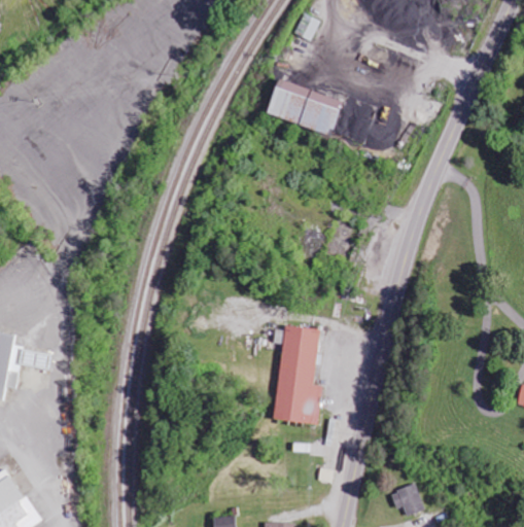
[(310,41),(319,21),(304,12),(293,33),(310,41)]
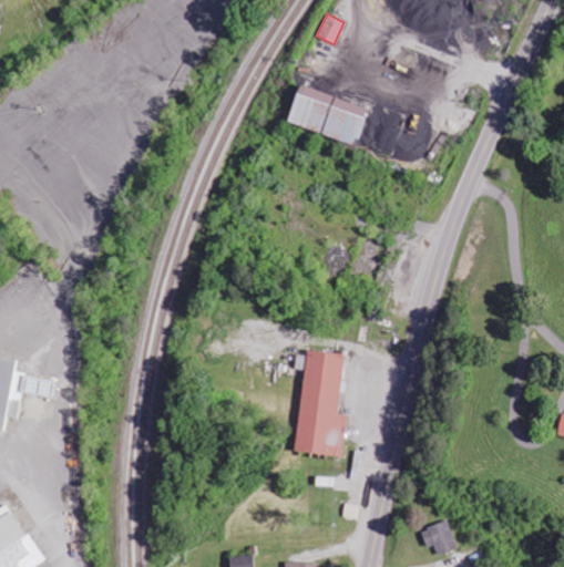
[(286,122),(356,144),(368,106),(298,84),(286,122)]
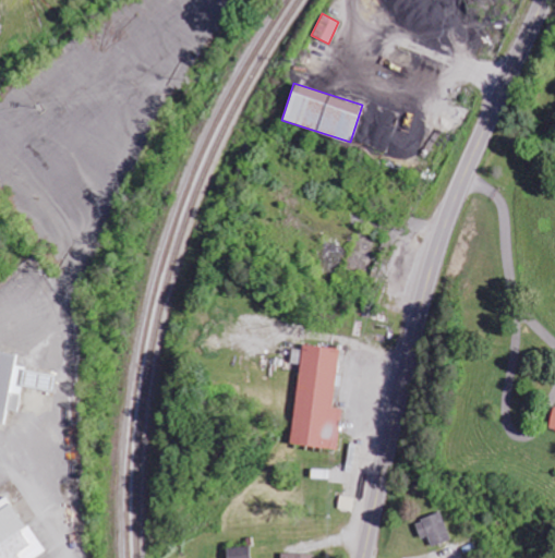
[(289,444),(336,449),(340,409),(332,408),(338,349),(302,344),(301,350),(291,349),(289,363),(299,364),(289,444)]
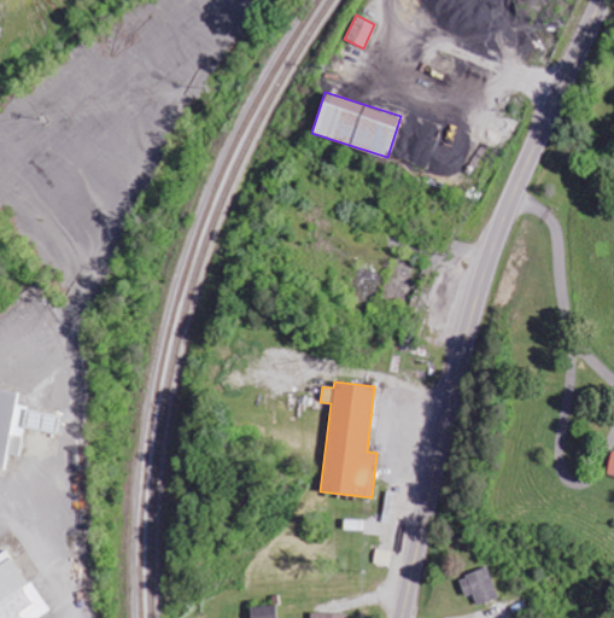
[(0,467),(5,468),(6,454),(19,456),(23,429),(56,432),(58,413),(16,408),(17,392),(0,390),(0,467)]
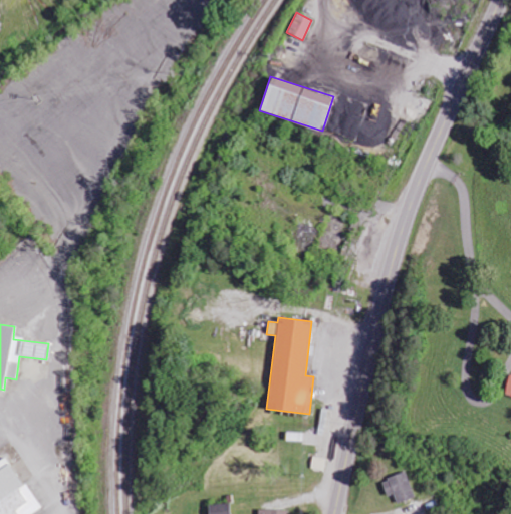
[(0,513),(30,513),(39,509),(7,457),(0,460),(0,513)]
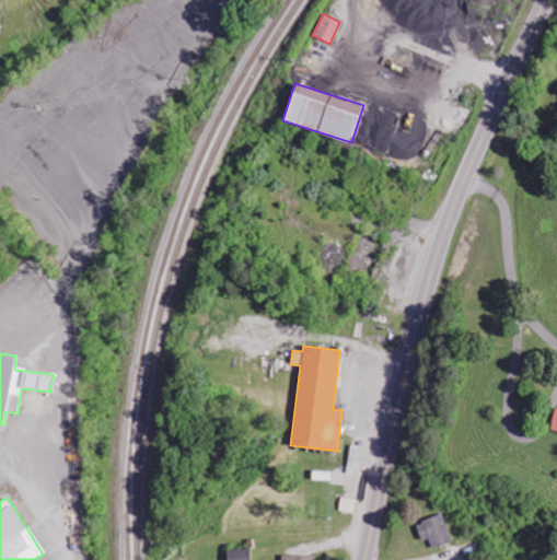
[(420,540),(427,538),(431,549),(451,541),(440,514),(415,524),(420,540)]
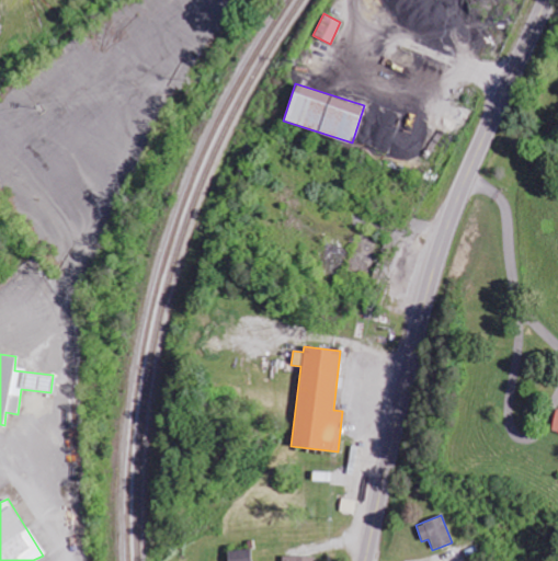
[(250,560),(250,550),(226,550),(226,560),(250,560)]
